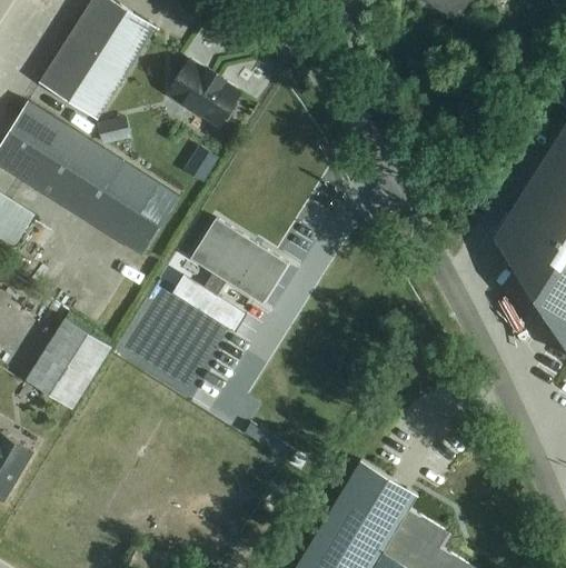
[(96,119),(154,28),(109,0),(88,0),(37,82),(96,119)]
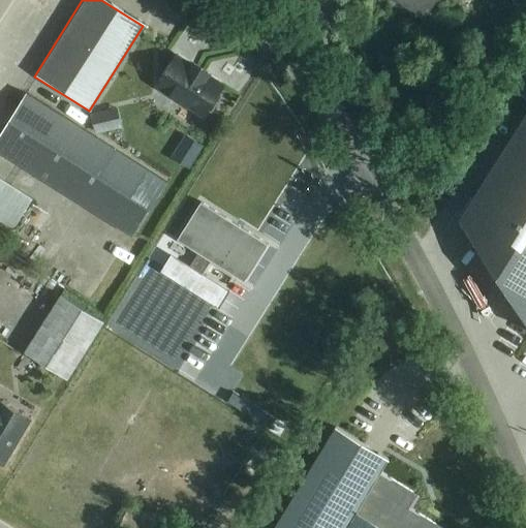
[(392,0),(415,16),(425,14),(434,0),(392,0)]
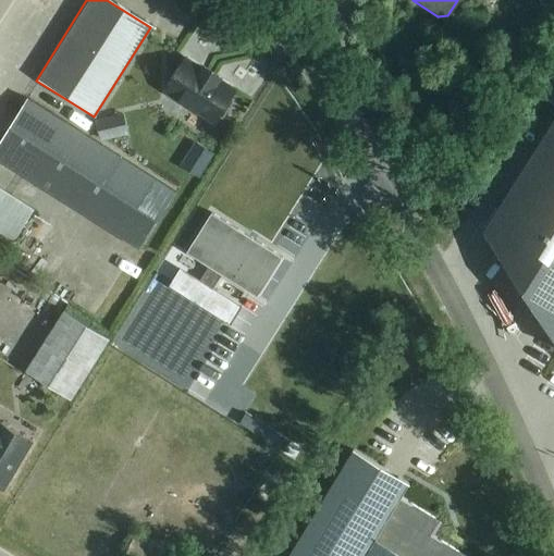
[(158,91),(211,125),(217,116),(219,118),(231,99),(229,98),(234,89),(218,78),(220,77),(216,74),(217,73),(204,64),(202,65),(199,63),(198,65),(181,54),(158,91)]
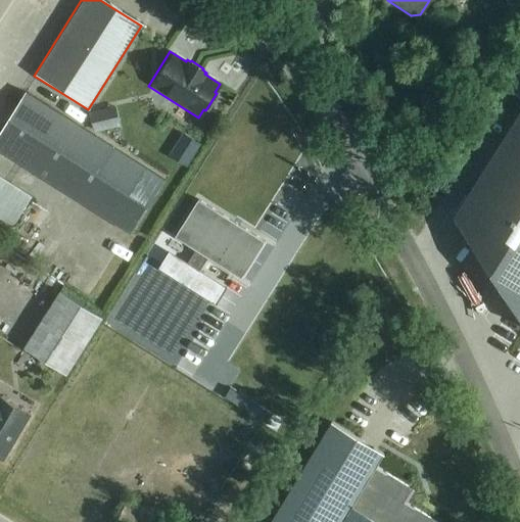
[(0,153),(128,237),(163,183),(26,92),(0,130),(0,153)]
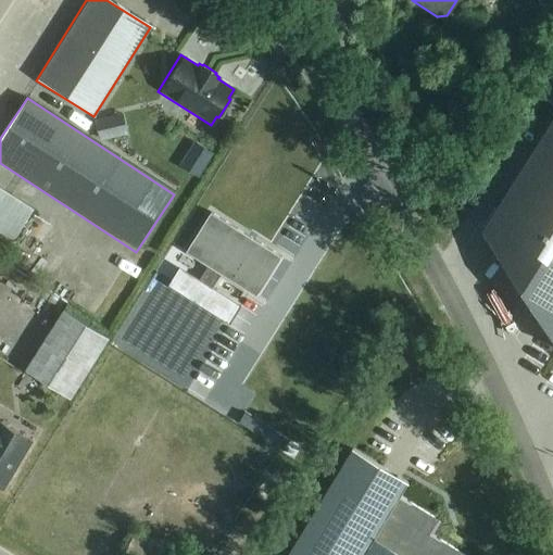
[(489,226),(552,315),(552,120),(505,200),(497,213),(489,226)]
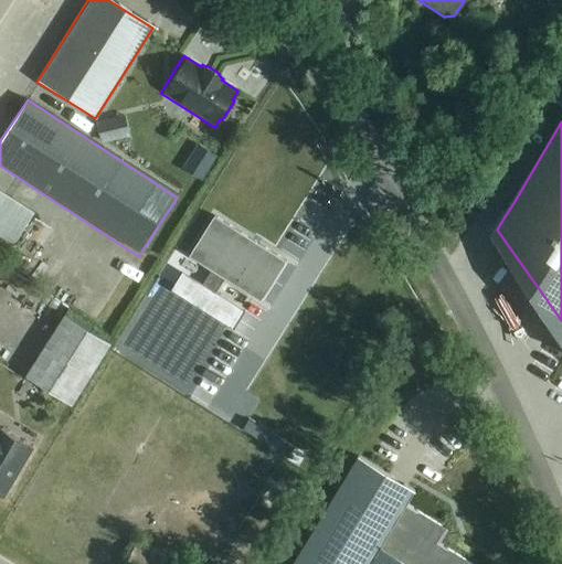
[(0,237),(12,245),(33,212),(0,191),(0,237)]
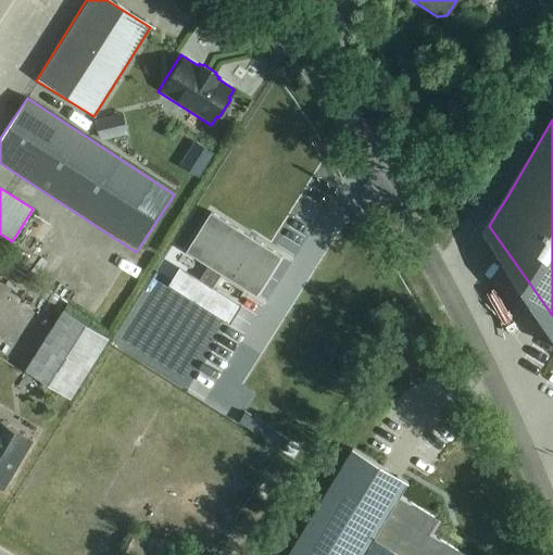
[(264,294),(289,254),(220,210),(193,249),(264,294)]
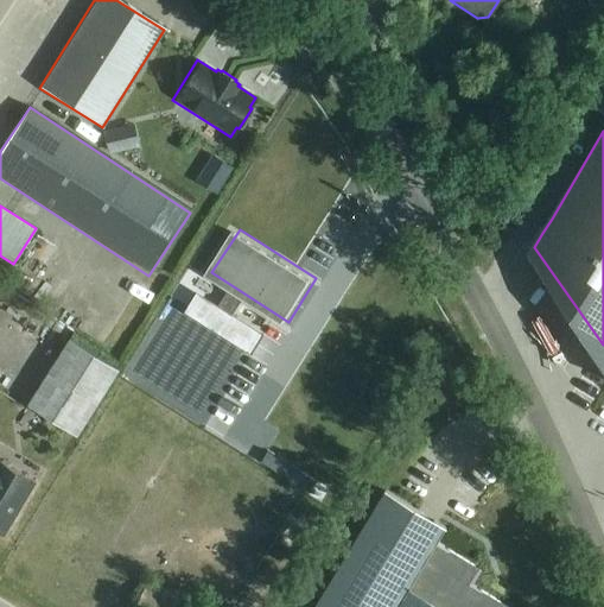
[(78,437),(119,373),(67,340),(26,404),(78,437)]
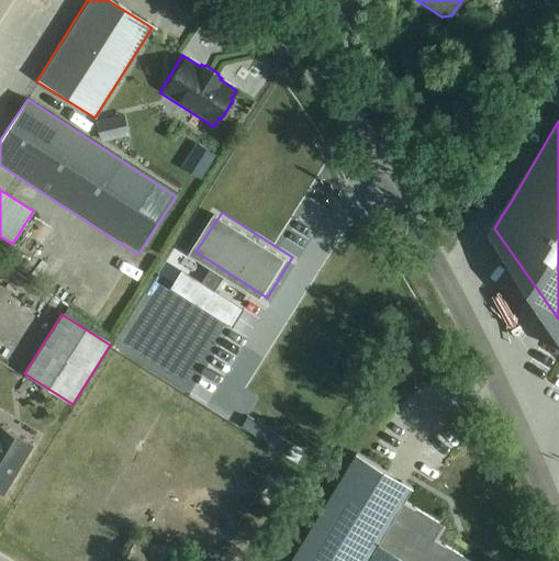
[(0,495),(2,496),(31,447),(0,428),(0,495)]
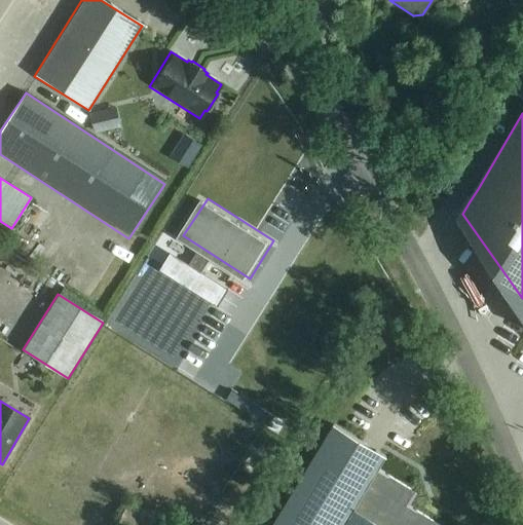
[(436,524),(402,503),(410,491),(375,469),(382,456),(330,424),(267,524),(436,524)]
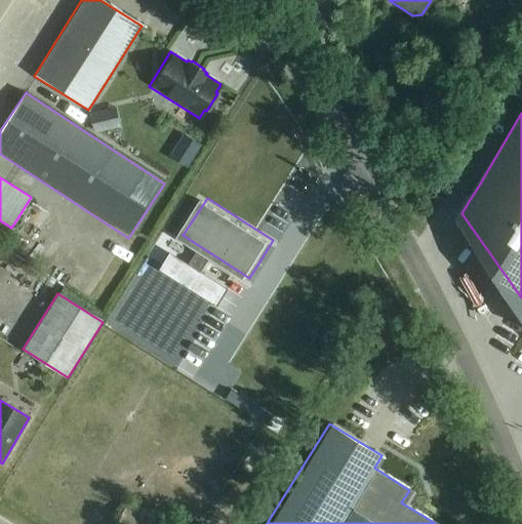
[(162,523),(127,502),(114,523),(162,523)]
